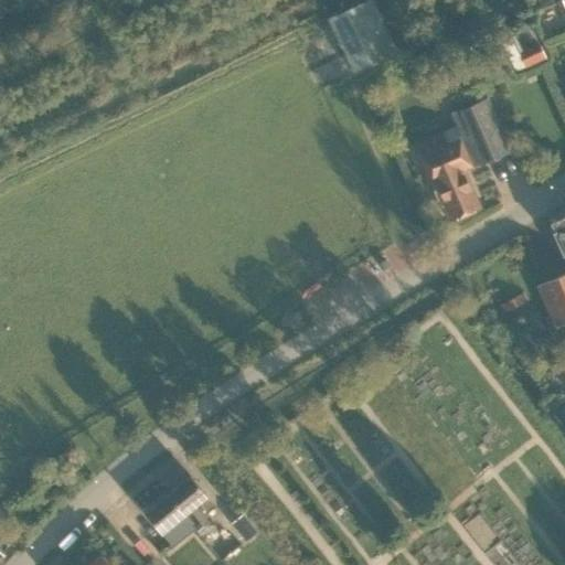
[(362,0),(327,17),(352,72),(396,51),(372,0),(362,0)]
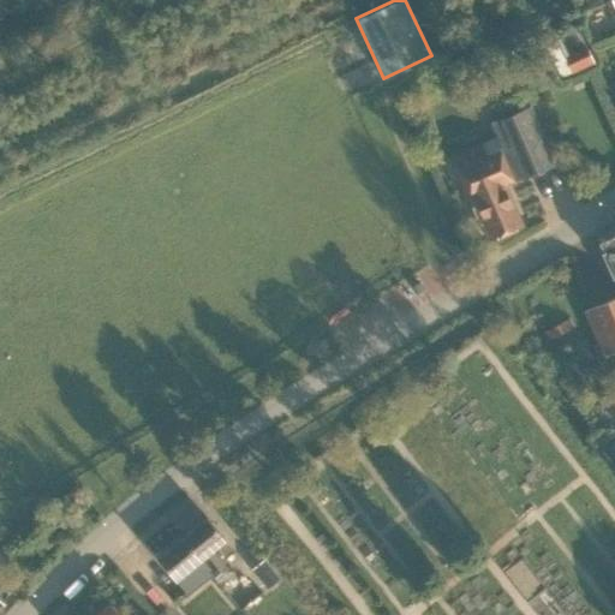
[(569,70),(572,72),(593,63),(585,46),(563,55),(562,52),(550,57),(559,75),(569,70)]
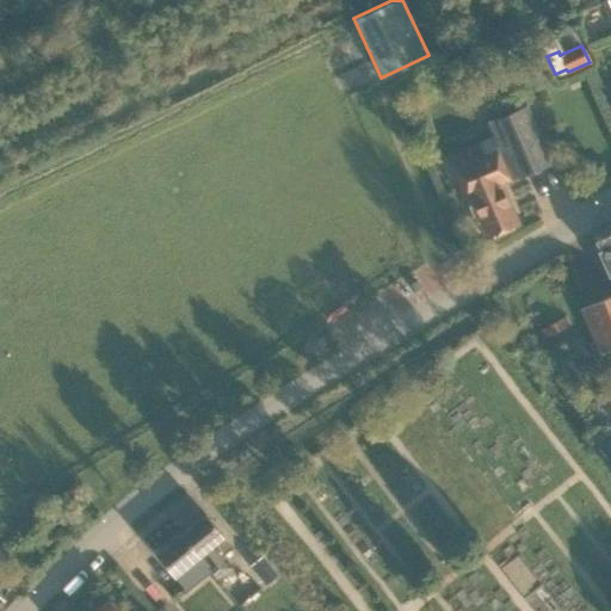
[(473,216),(476,217),(486,239),(519,224),(501,183),(551,161),(526,106),(488,123),(494,136),(444,158),(463,199),(468,197),(470,204),(469,208),(473,216)]
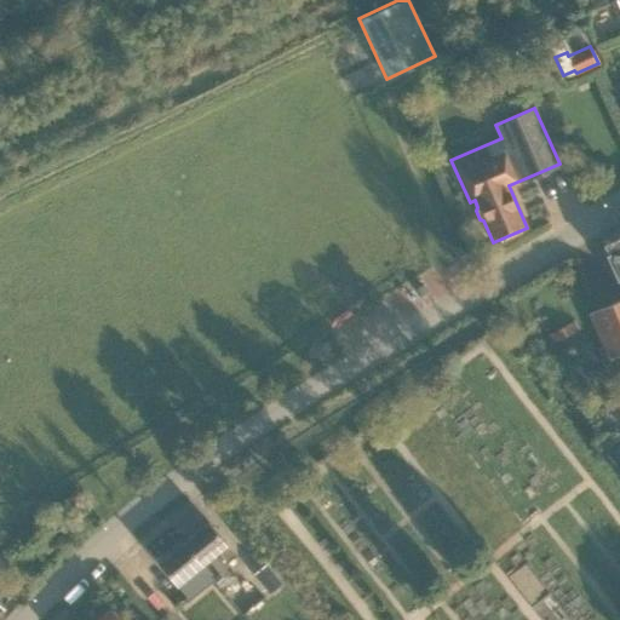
[(619,235),(602,244),(619,282),(619,300),(590,315),(608,359),(619,352),(619,235)]
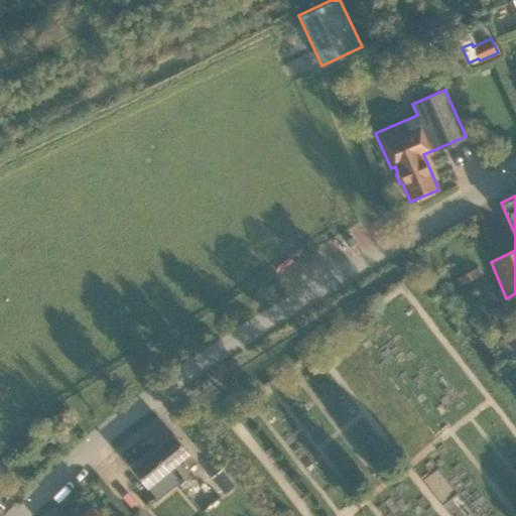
[(173,435),(152,453),(167,471),(169,469),(180,460),(188,469),(195,464),(187,455),(188,455),(173,435)]
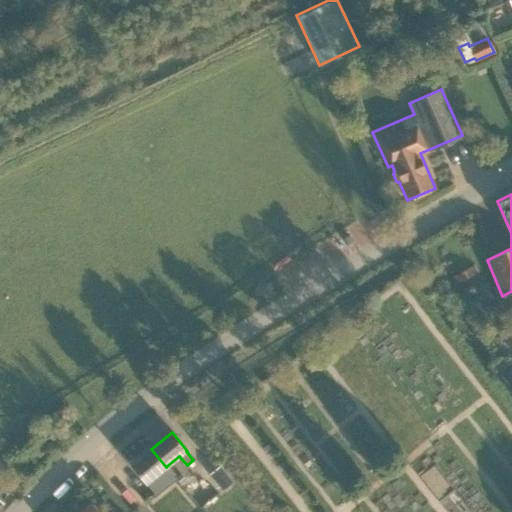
[(166,467),(151,449),(130,465),(145,483),(146,483),(156,495),(177,479),(174,476),(176,474),(168,465),(166,467)]
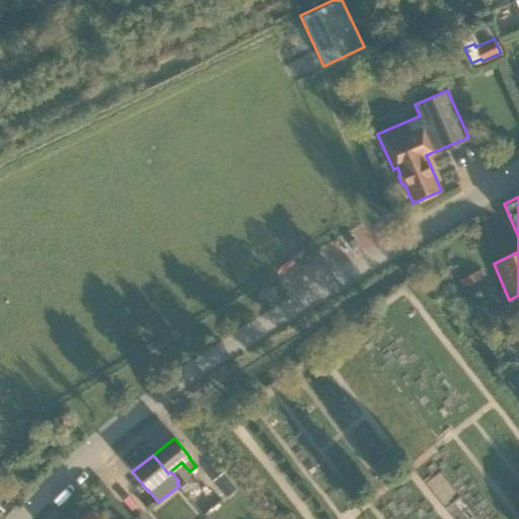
[(212,479),(225,496),(234,488),(221,471),(212,479)]
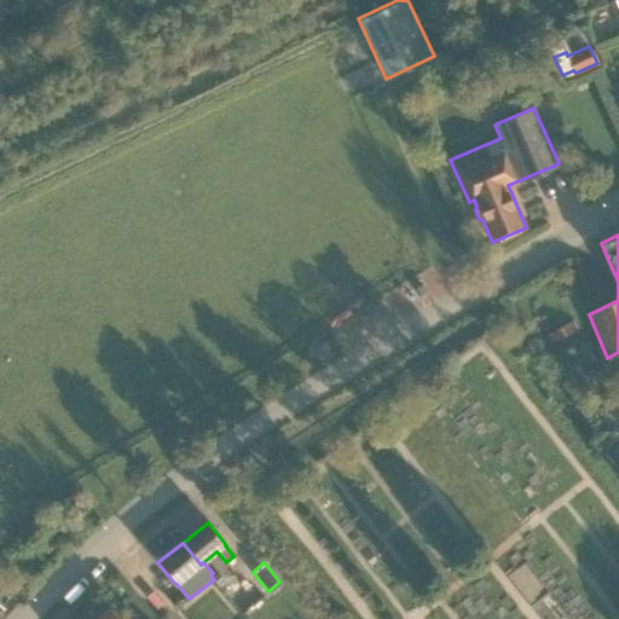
[(120,618),(109,608),(98,618),(120,618)]
